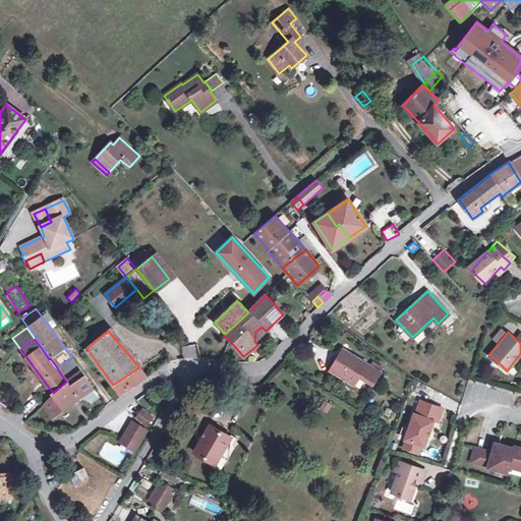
[(354,384),(359,375),(372,384),(380,371),(383,367),(373,361),(370,365),(343,349),(331,369),(354,384)]
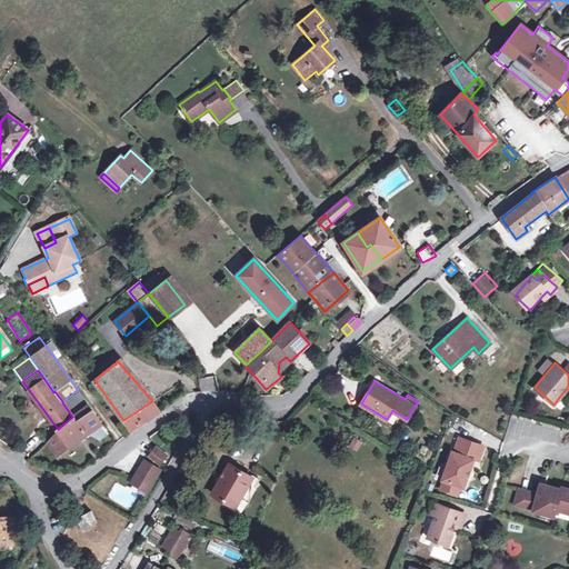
[(62,402),(72,417),(76,420),(86,435),(101,423),(88,405),(83,408),(73,395),(65,401),(62,402)]
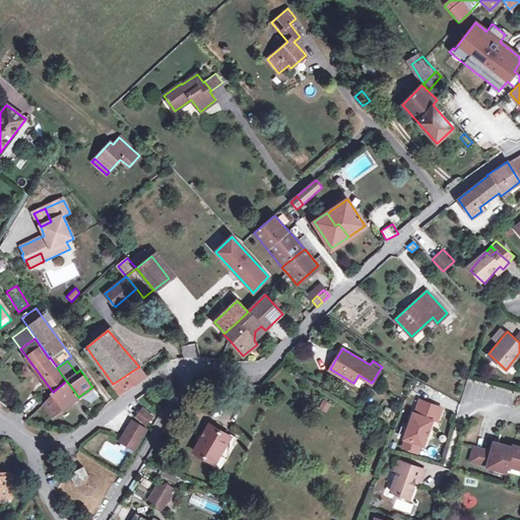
[(147,376),(139,367),(113,384),(111,385),(108,388),(115,398),(147,376)]
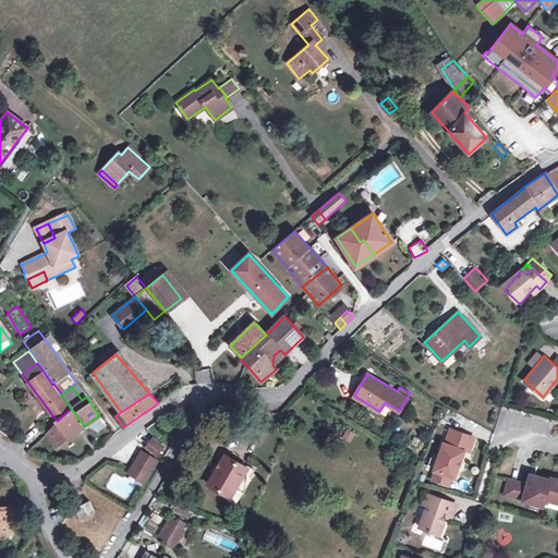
[(74,412),(71,409),(57,421),(45,433),(55,446),(84,426),(74,412)]
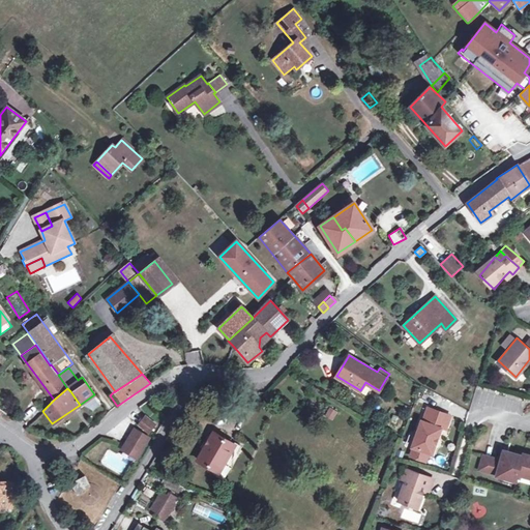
[(451,413),(429,406),(424,419),(421,418),(412,444),(413,445),(411,453),(427,459),(430,450),(433,451),(442,425),(444,419),(449,421),(451,413)]
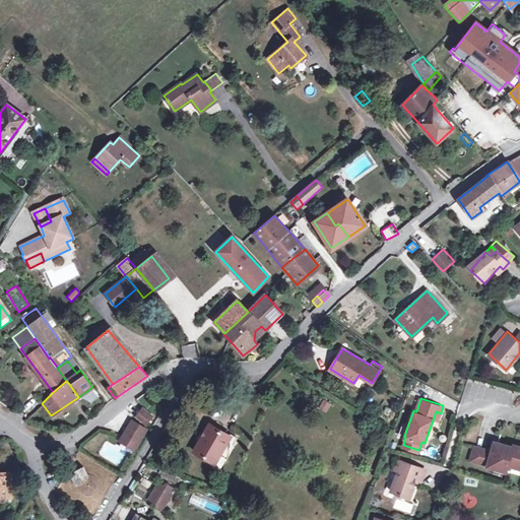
[(319,408),(326,411),(330,403),(323,399),(319,408)]
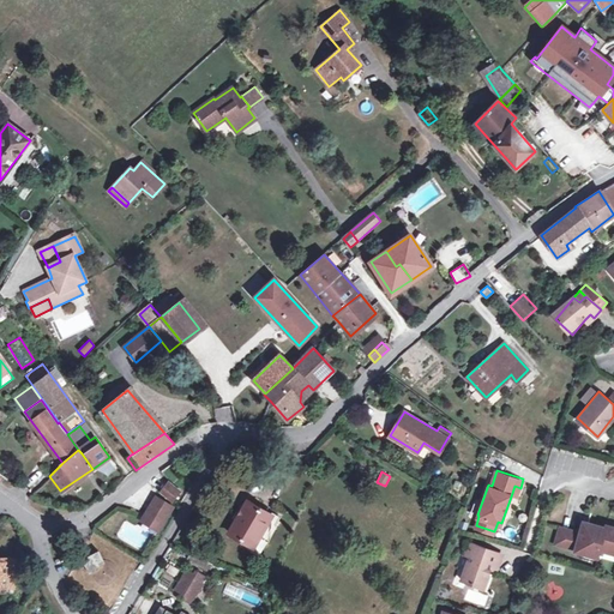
[(168,482),(160,492),(173,501),(180,491),(168,482)]
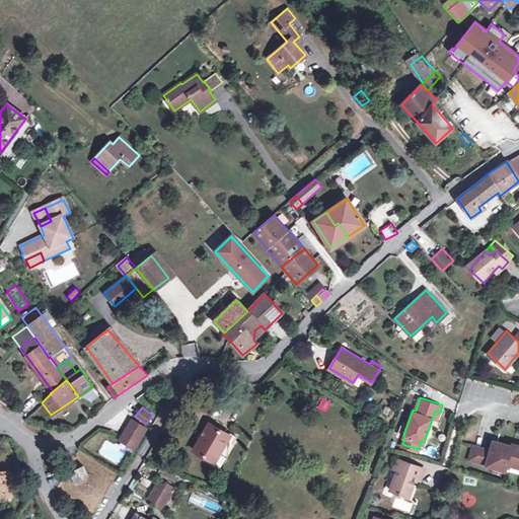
[(132,419),(125,431),(138,440),(146,427),(132,419)]
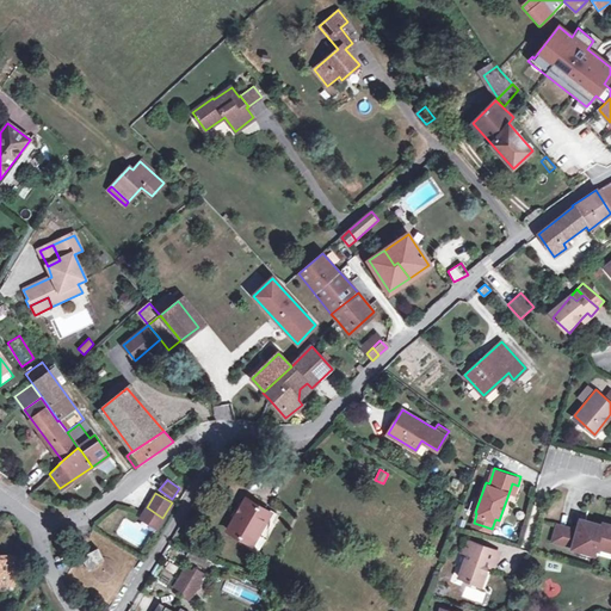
[(242,538),(240,542),(258,553),(278,517),(246,499),(228,530),(242,538)]
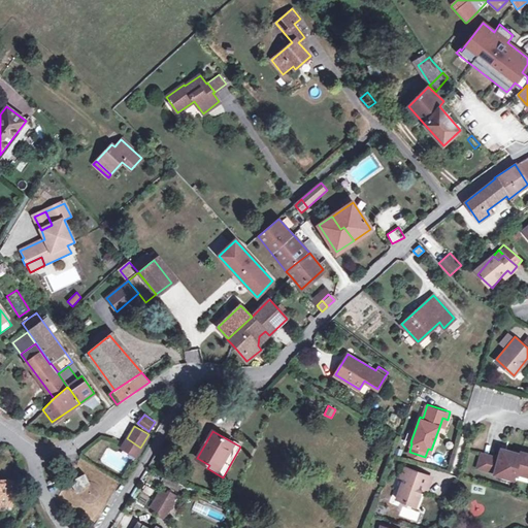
[(136,454),(140,448),(127,438),(122,446),(136,454)]
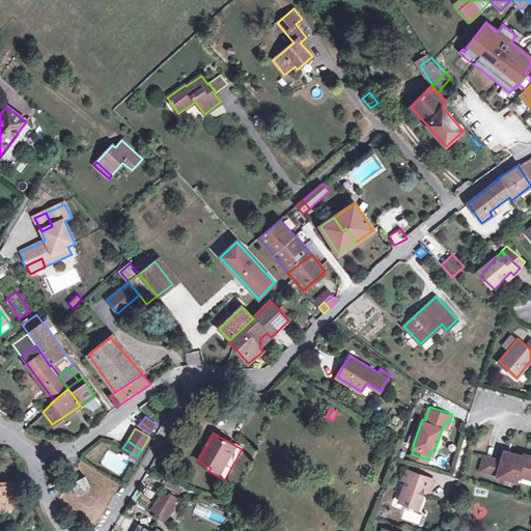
[(530,456),(530,457),(525,455),(524,458),(509,454),(507,460),(503,459),(502,462),(484,456),(480,471),(498,476),(497,477),(518,483),(520,476),(530,479),(530,456)]
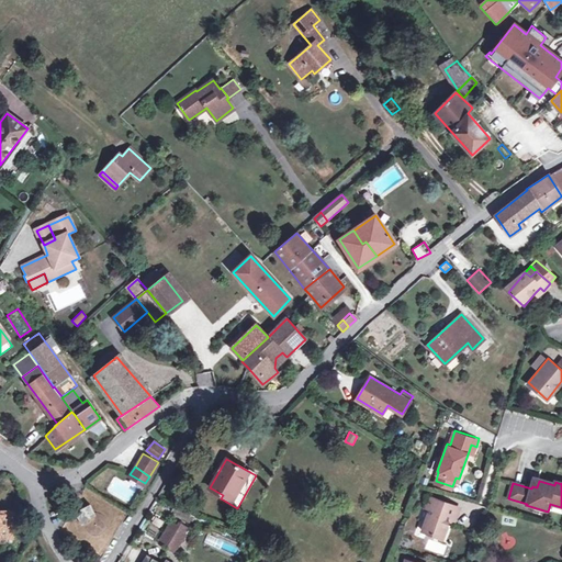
[(427,506),(433,508),(436,497),(430,495),(427,506)]
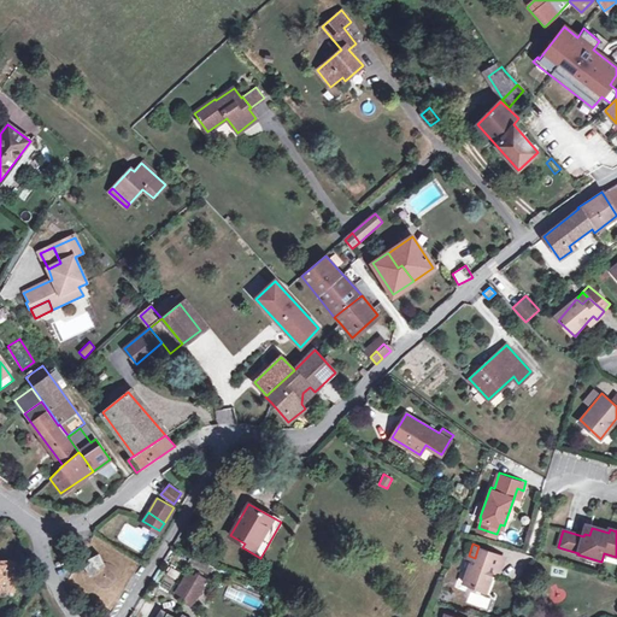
[(488,589),(494,571),(497,563),(503,565),(506,554),(479,546),(475,558),(466,582),(488,589)]
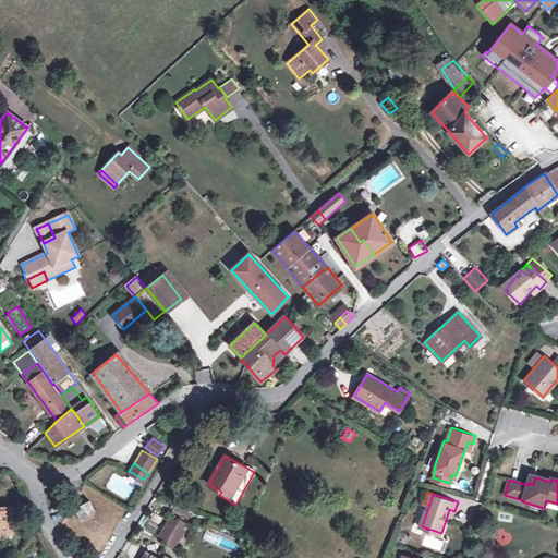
[(88,517),(88,513),(95,510),(88,499),(74,508),(81,520),(88,517)]
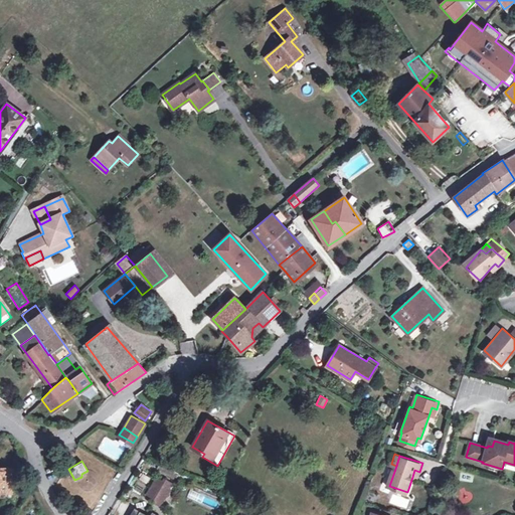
[(0,492),(8,492),(8,470),(0,470),(0,492)]
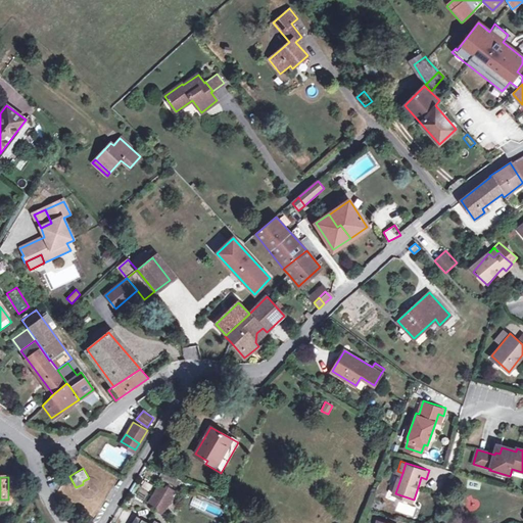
[(151,503),(156,506),(157,505),(165,509),(176,490),(170,487),(168,490),(159,486),(151,503)]
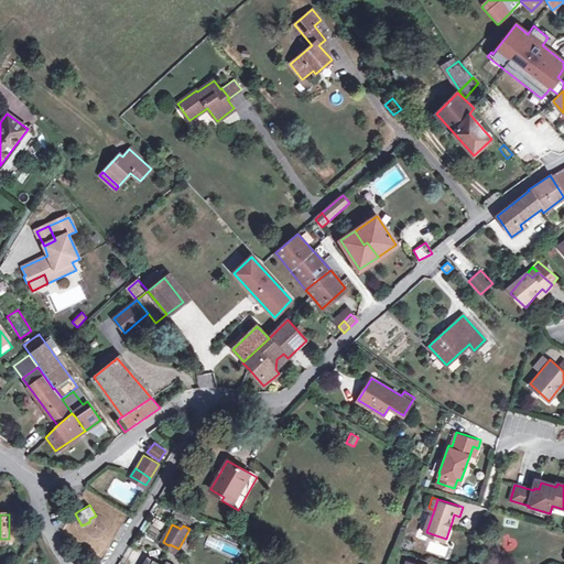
[(213,548),(237,560),(241,551),(217,539),(213,548)]
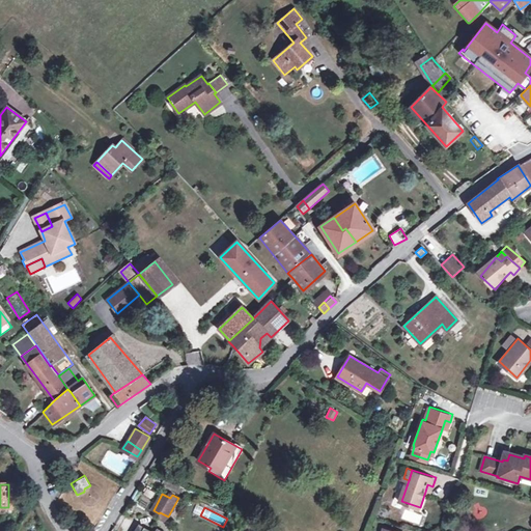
[(160,512),(159,513),(158,516),(166,521),(168,516),(160,512)]
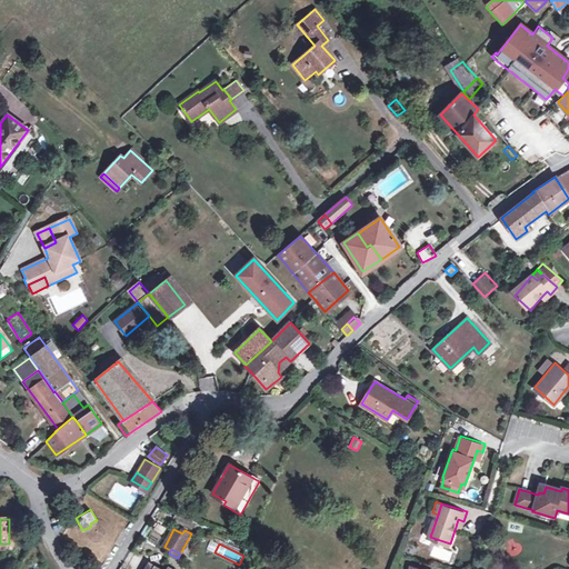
All buildings are outlined.
